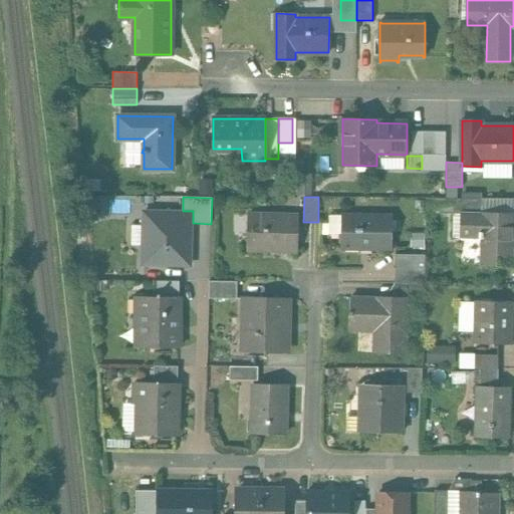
[(482,199),(443,198),(442,213),(461,213),(461,212),(481,213),(482,199)]
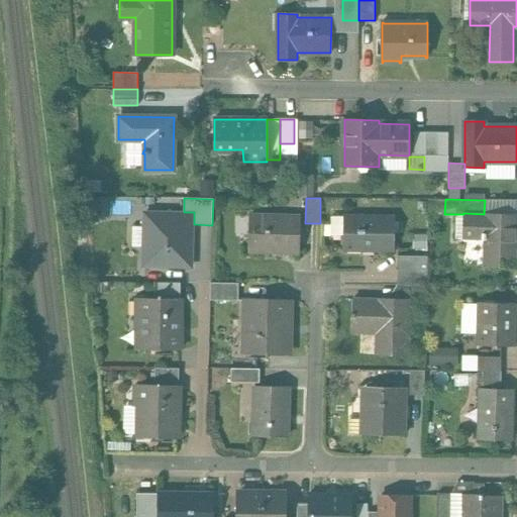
[(184,212),(143,210),(141,269),(192,271),(194,224),(194,212),(184,212)]
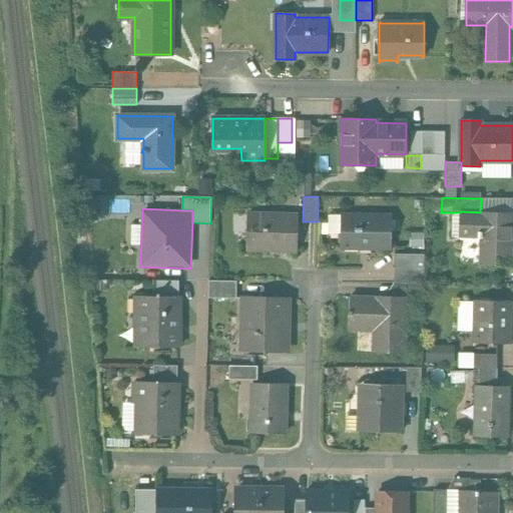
[(512,212),(480,212),(460,211),(460,212),(460,236),(480,237),(479,264),(512,265),(512,234),(512,212)]
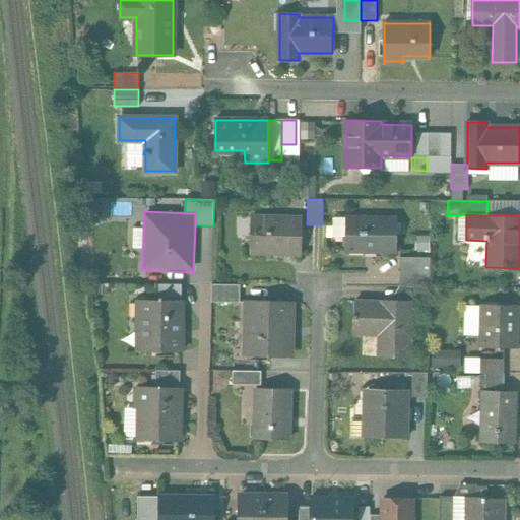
[(302,218),(251,216),(250,252),(301,254),(302,218)]
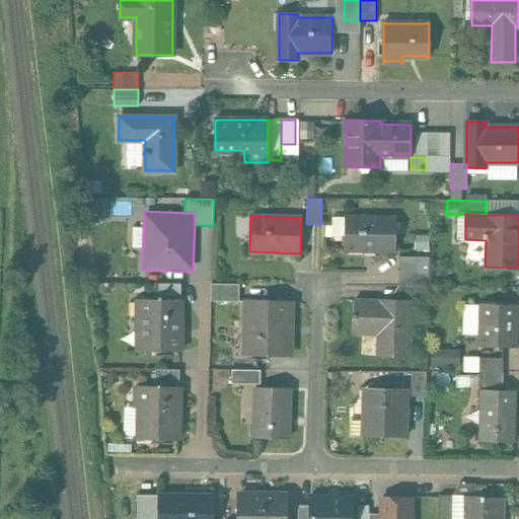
[(395,217),(345,217),(345,250),(395,251),(395,217)]
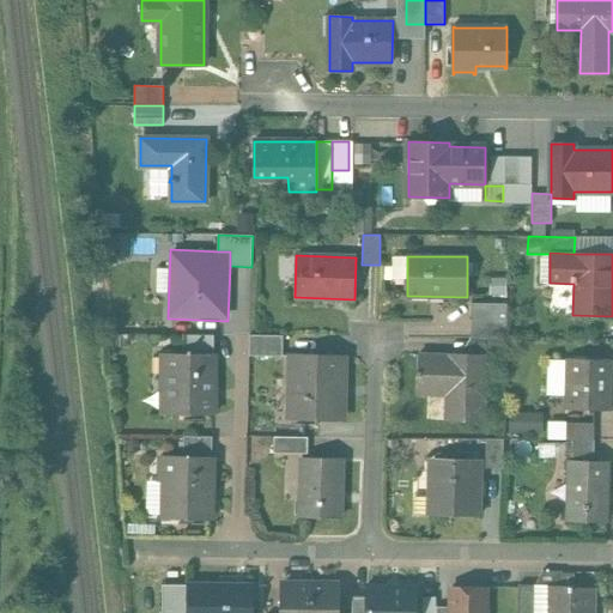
[(508,296),(508,278),(491,277),(491,296),(508,296)]
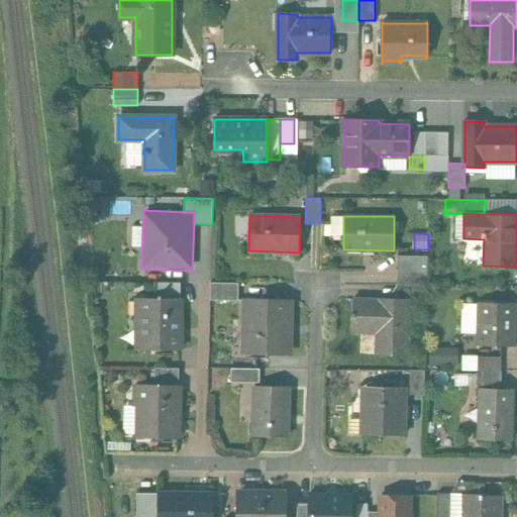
[(427,255),(398,255),(398,270),(427,270),(427,255)]
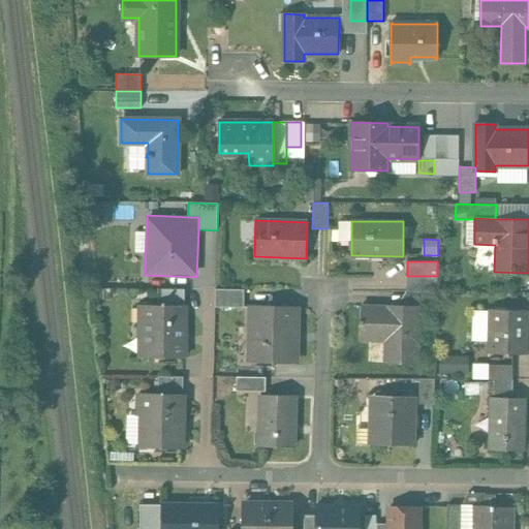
[(437,276),(407,276),(406,291),(437,291),(437,276)]
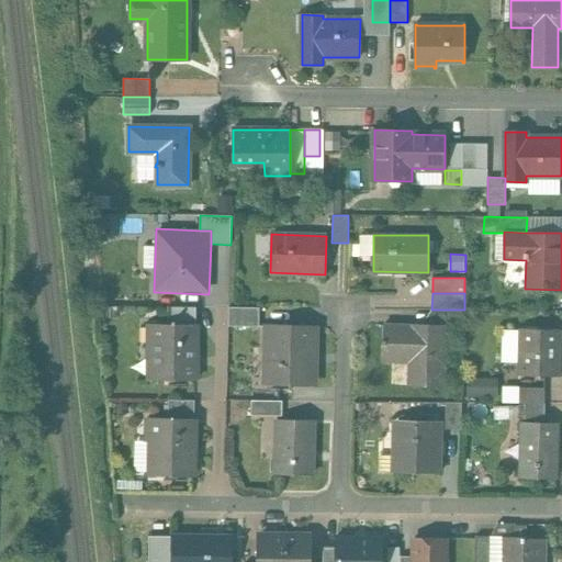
[(197,306),(168,306),(168,324),(197,324),(197,306)]
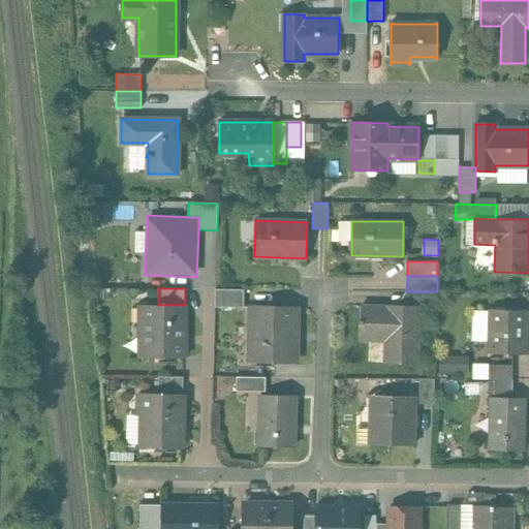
[(244,289),(215,289),(215,307),(244,307),(244,289)]
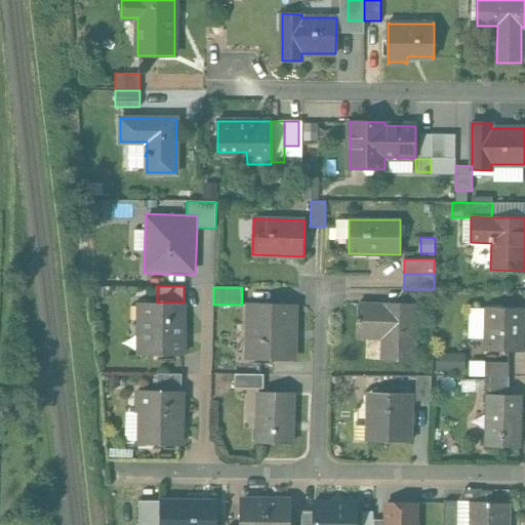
[(434,289),(403,289),(403,305),(416,306),(433,306),(434,289)]
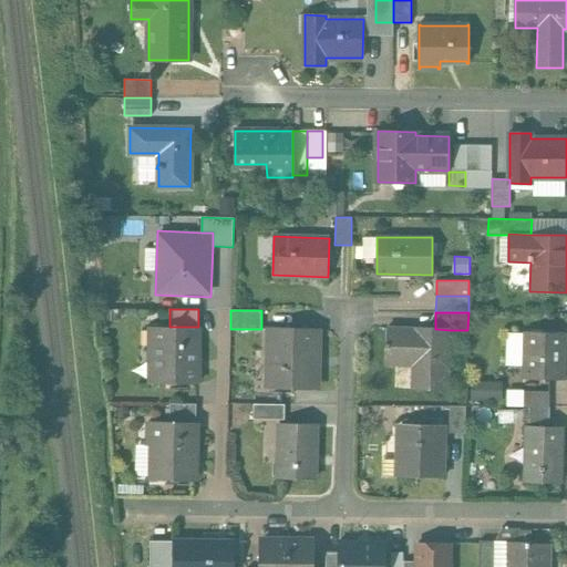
[(169,327),(150,326),(150,349),(154,349),(153,383),(198,383),(198,327),(169,327)]
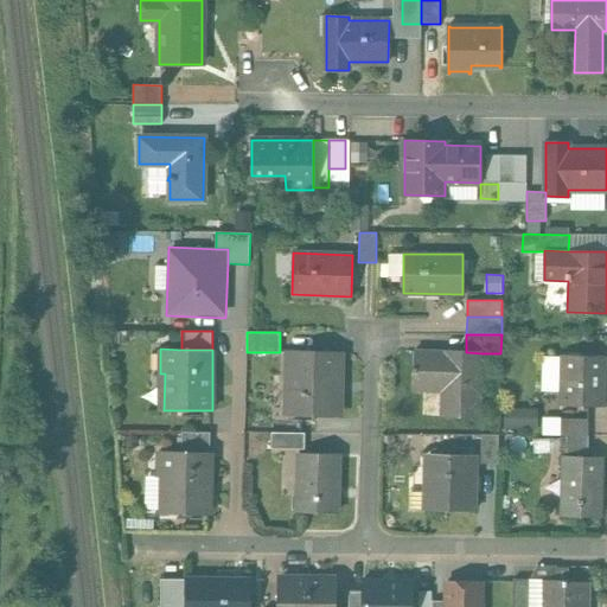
[(481,353),(466,352),(466,355),(457,355),(457,351),(415,350),(414,368),(413,368),(413,372),(414,372),(414,390),(451,391),(451,414),(440,414),(440,416),(480,417),(481,353)]
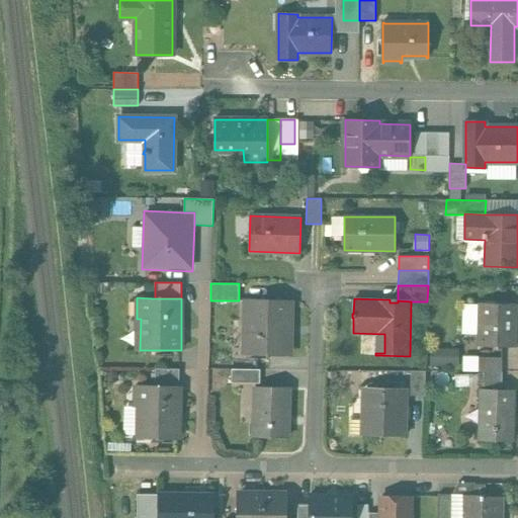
[(290,300),(246,299),(244,353),(285,354),(286,326),(290,326),(290,300)]
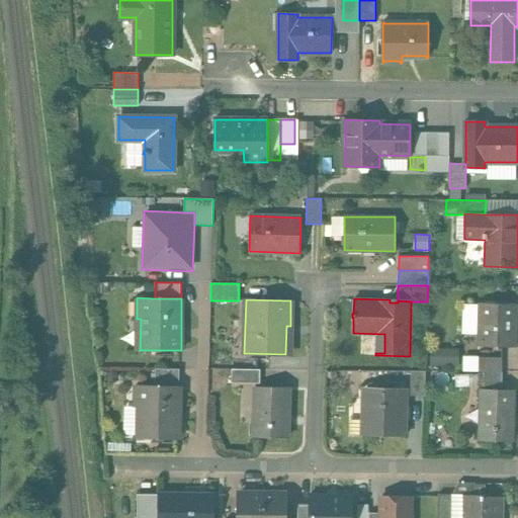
[(517,305),(480,304),(479,345),(515,346),(517,305)]
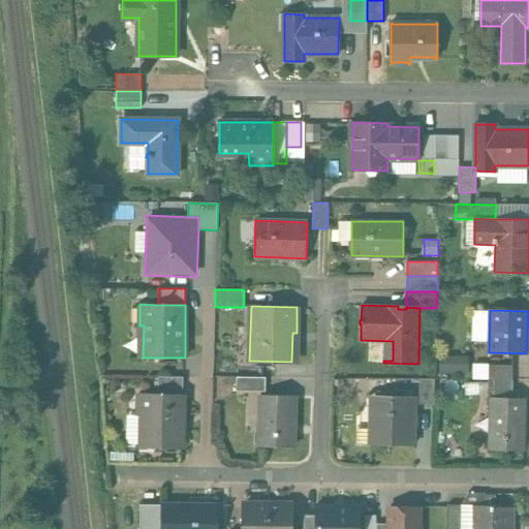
[(467,371),(468,356),(441,355),(441,371),(467,371)]
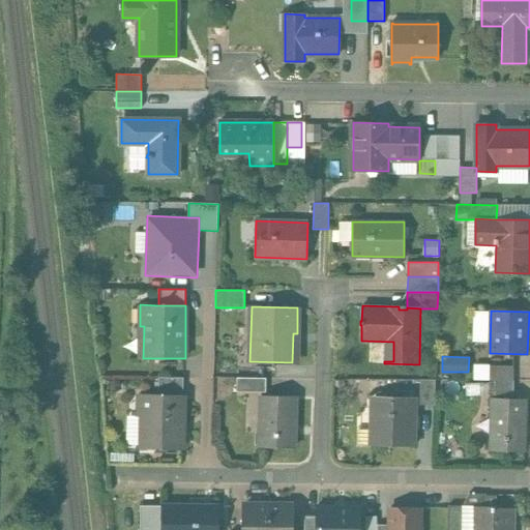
[(513,365),(489,365),(489,380),(513,380),(513,365)]
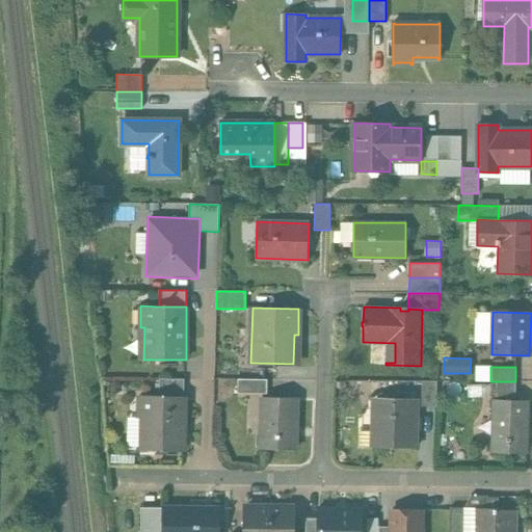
[(184,378),(159,378),(159,396),(184,397),(184,378)]
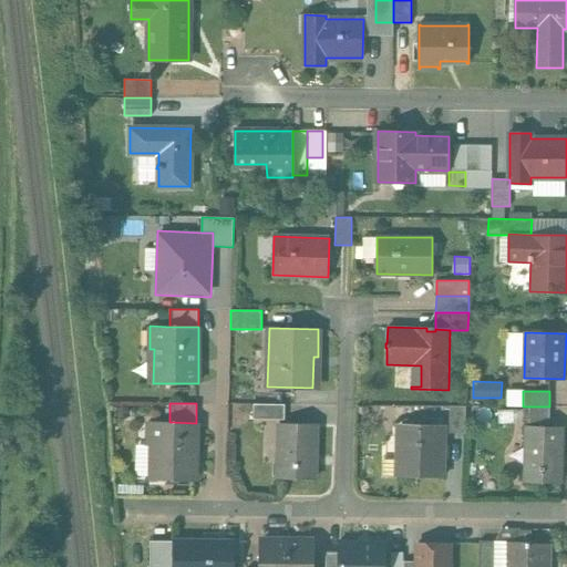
[(285,404),(254,403),(254,419),(285,419),(285,404)]
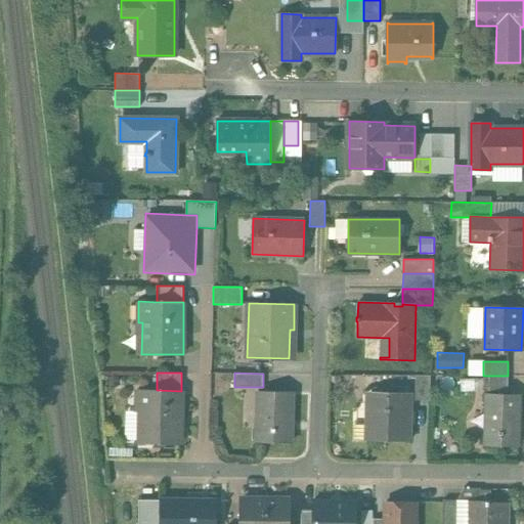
[(430,376),(416,375),(416,399),(429,400),(430,376)]
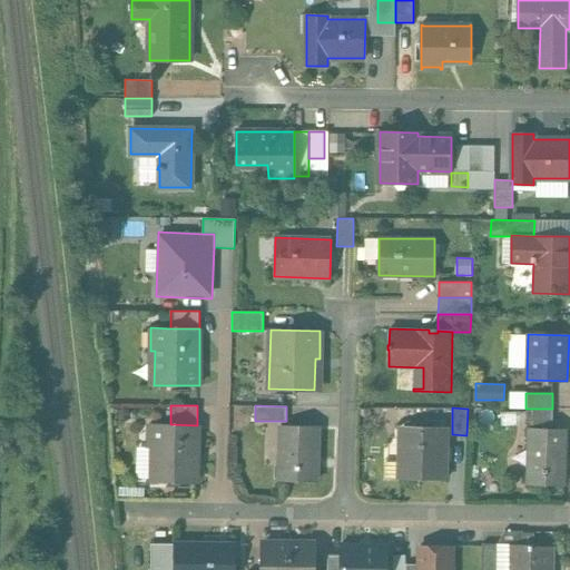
[(552,409),(526,409),(526,424),(552,425),(552,409)]
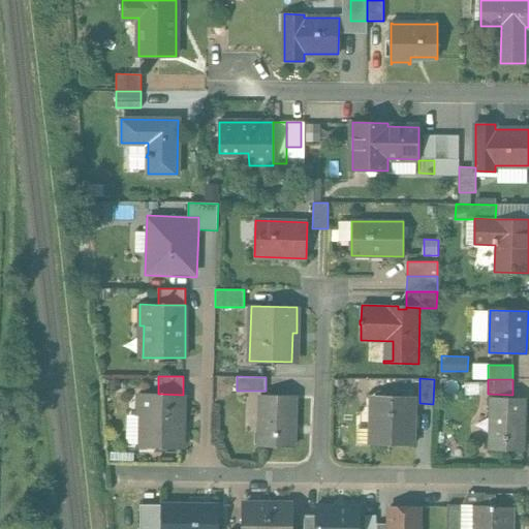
[(158,394),(137,393),(137,414),(142,414),(141,446),(182,447),(184,395),(183,395),(158,394)]
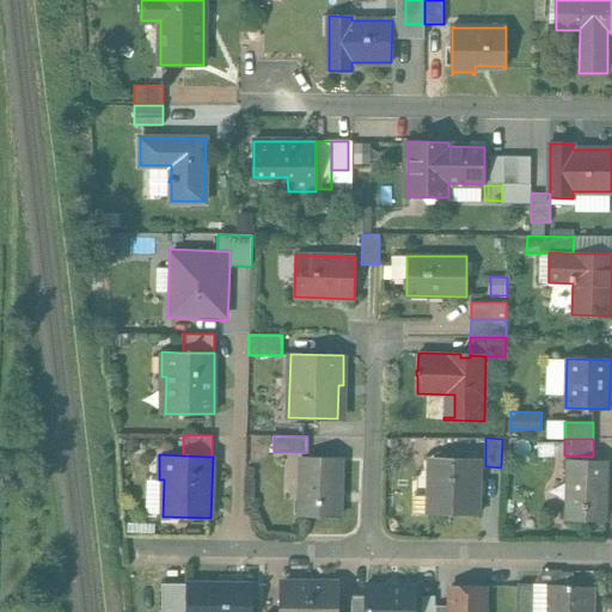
[(341,458),(301,457),(299,515),(340,516),(341,458)]
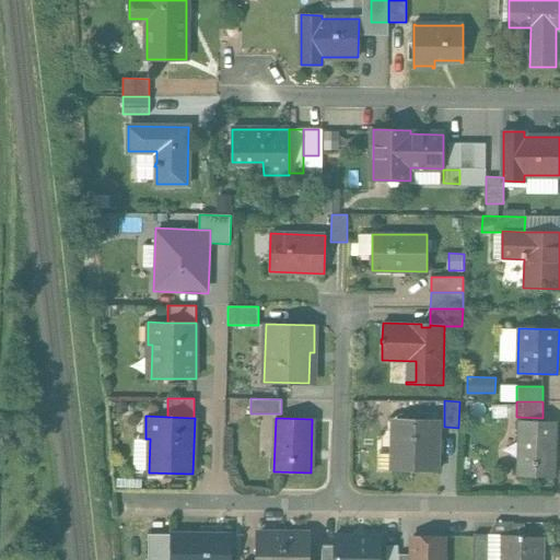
[(439,419),(397,418),(396,436),(393,436),(392,470),(438,471),(439,419)]
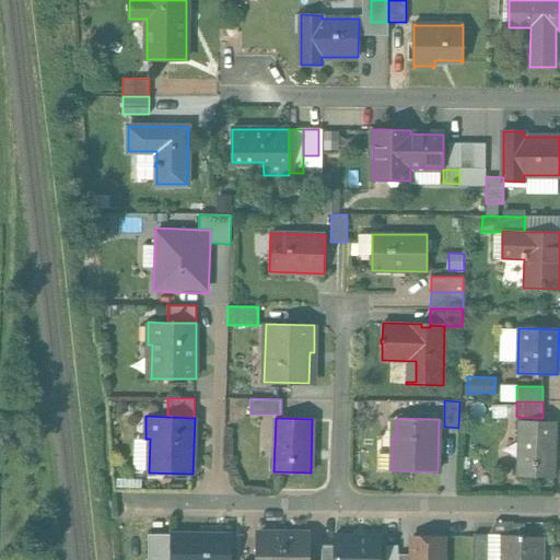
[(556,422),(520,421),(517,475),(555,476),(556,422)]
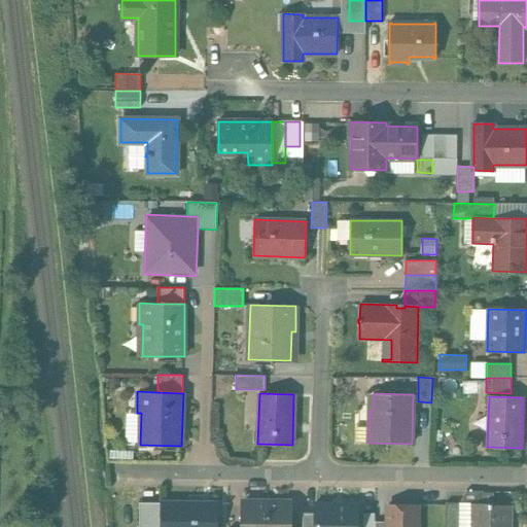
[(152,526),(153,502),(140,502),(139,526),(152,526)]
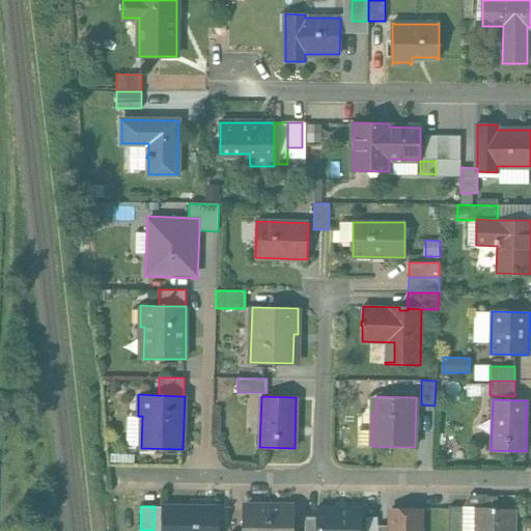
[(218,530),(219,506),(163,506),(162,530),(218,530)]
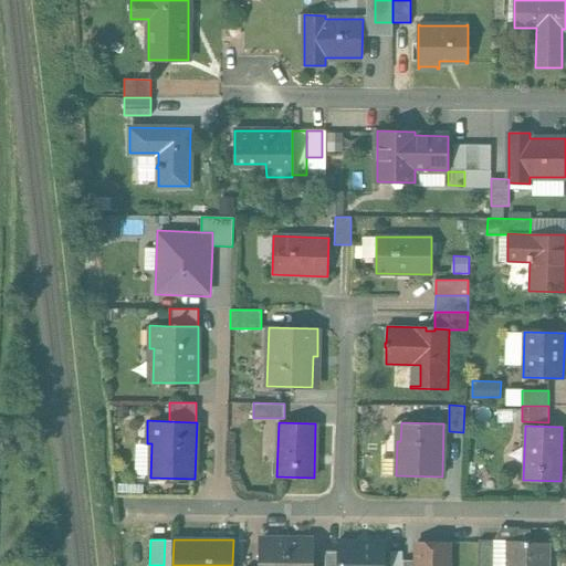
[(285,565),(286,541),(260,540),(259,565),(285,565)]
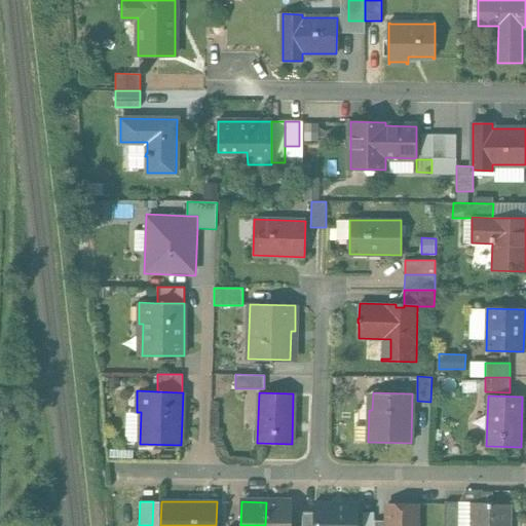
[(458,525),(459,501),(445,501),(444,525),(458,525)]
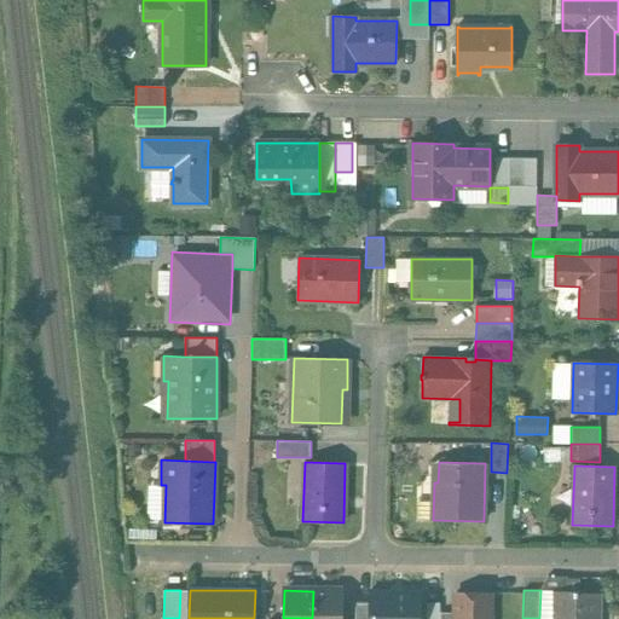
[(341,618),(342,591),(313,591),(312,618),(341,618)]
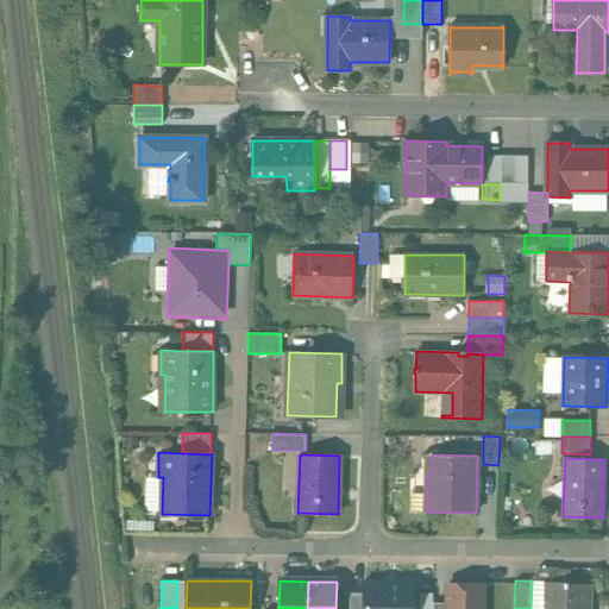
[(412,583),(366,583),(366,582),(365,582),(365,594),(364,608),(410,608),(412,608),(413,608),(413,583),(412,583)]
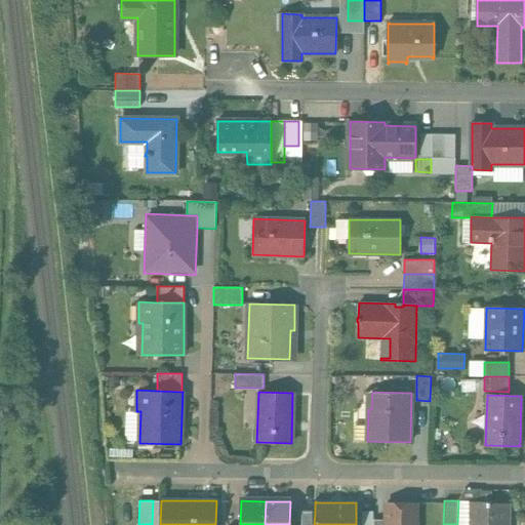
[(490,501),(469,501),(469,502),(471,502),(470,524),(507,524),(507,505),(508,505),(508,503),(490,503),(490,501)]
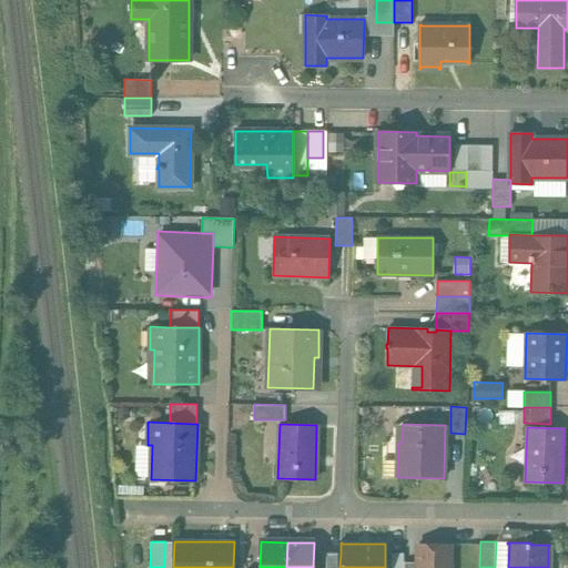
[(448,567),(448,544),(418,544),(418,563),(417,567),(448,567)]
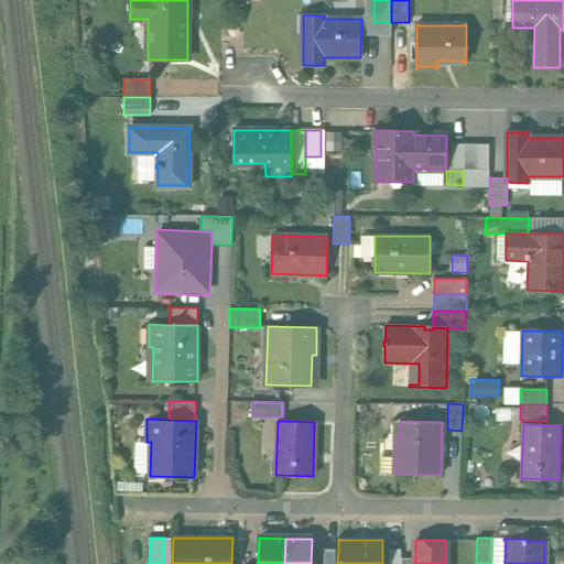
[(337,563),(338,550),(324,550),(324,563),(337,563)]
